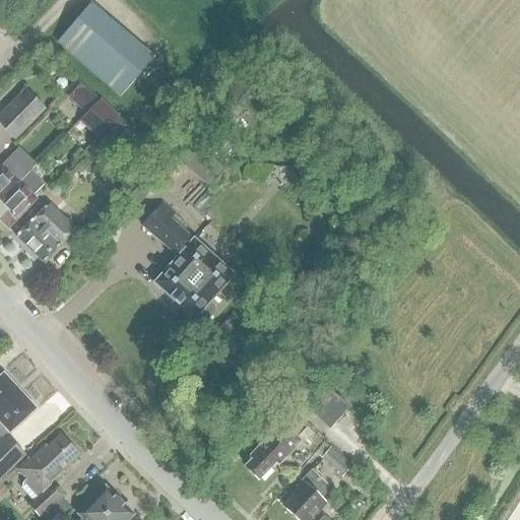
[(92,0),(90,0),(57,40),(121,95),(156,55),(92,0)]
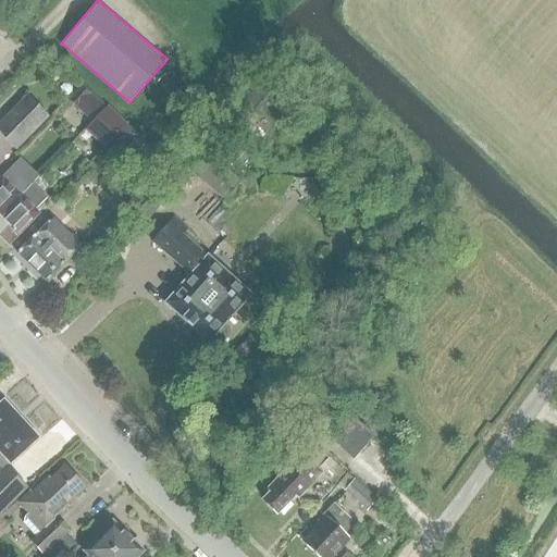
[(86,96),(76,88),(64,102),(73,110),(86,96)]
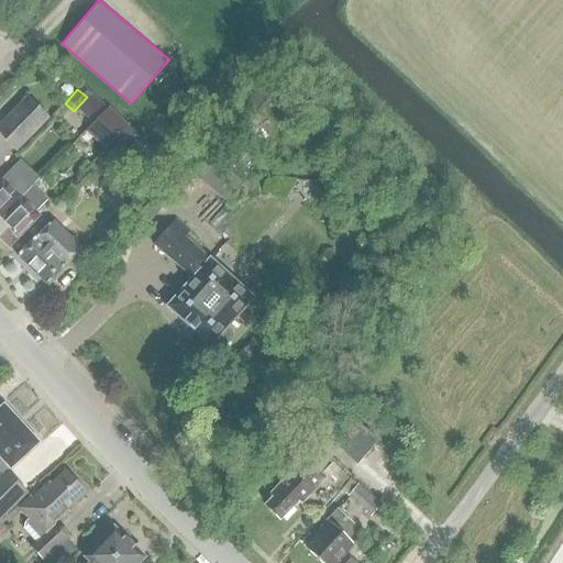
[(0,161),(11,150),(14,153),(48,119),(26,97),(0,124),(0,161)]
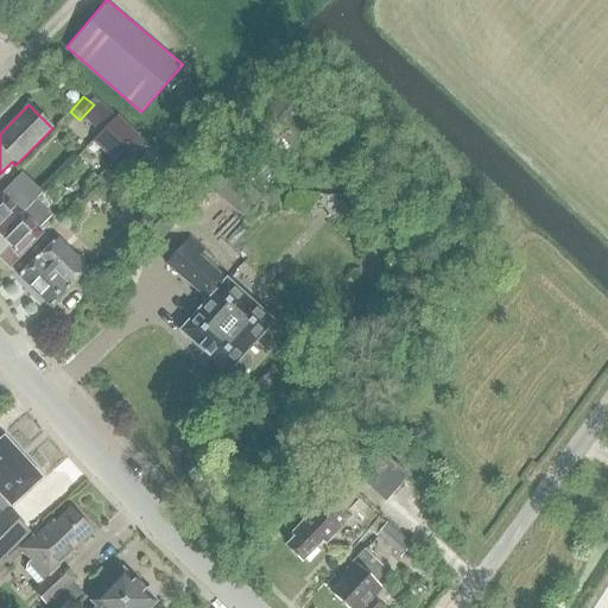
[(138,135),(118,116),(92,144),(113,163),(138,135)]
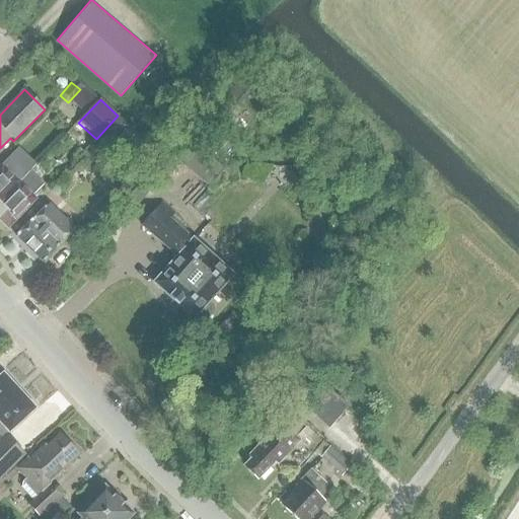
[(94,142),(103,151),(128,125),(119,116),(94,142)]
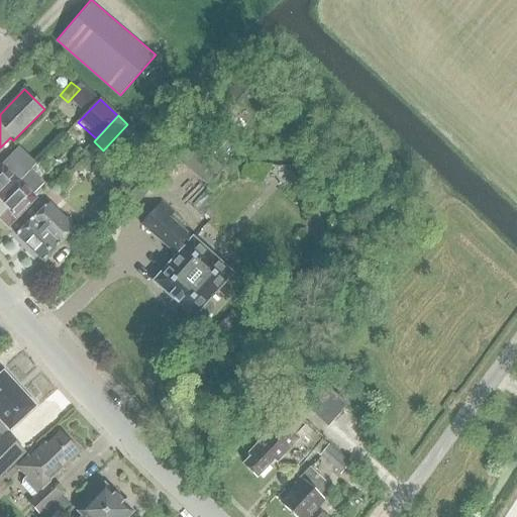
[(105,152),(103,150),(94,141),(79,158),(91,169),(105,152)]
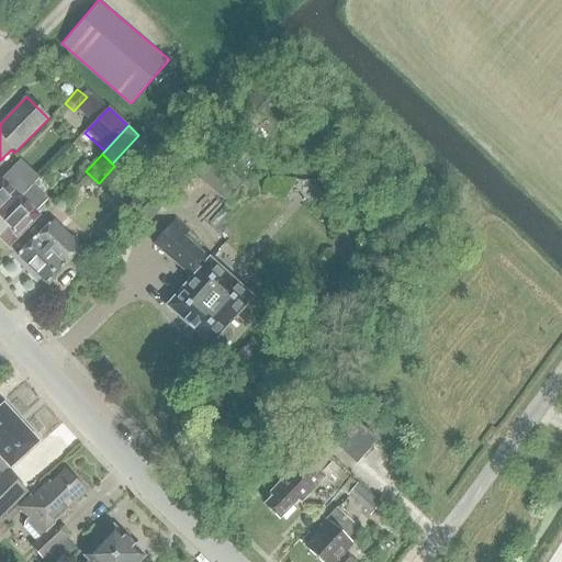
[(0,217),(31,187),(15,171),(4,183),(1,180),(0,180),(0,217)]
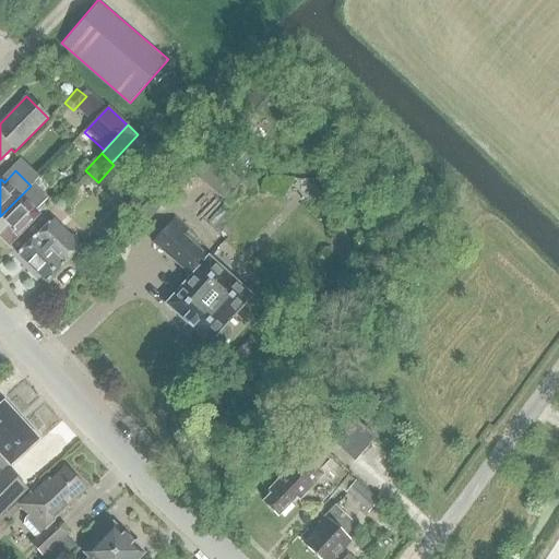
[(125,200),(134,190),(121,178),(111,188),(125,200)]
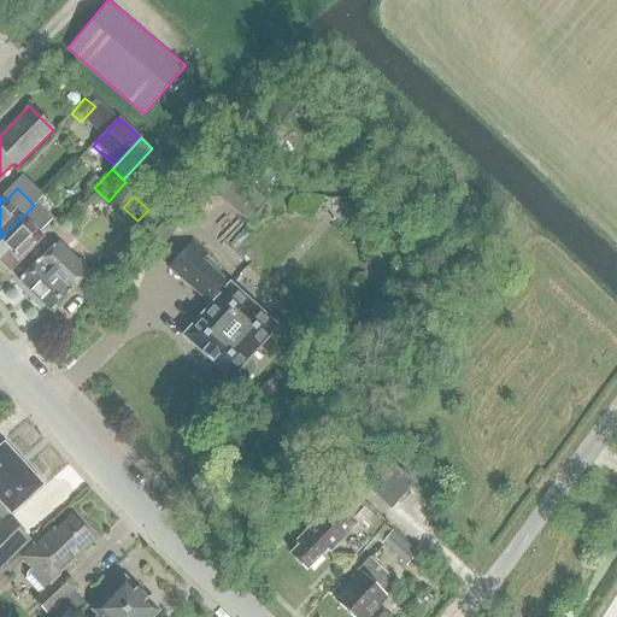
[(34,205),(0,239),(0,264),(9,272),(34,246),(42,238),(39,234),(51,221),(34,205)]
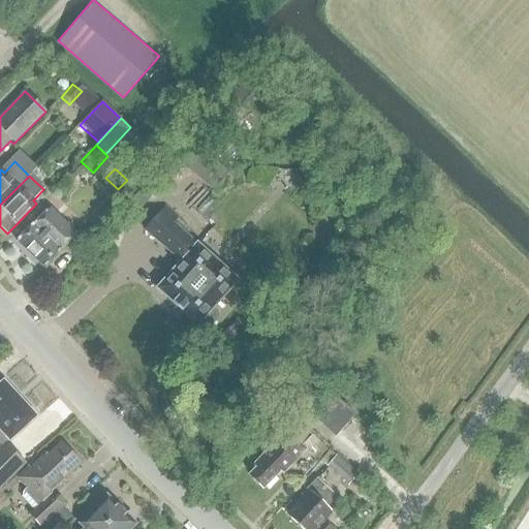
[(208,197),(196,210),(203,216),(214,204),(208,197)]
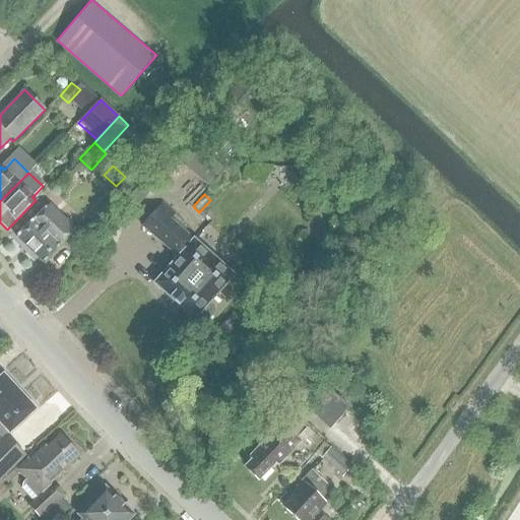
[(161,203),(141,226),(177,258),(152,284),(193,320),(195,318),(199,322),(205,322),(212,314),(212,308),(208,304),(233,276),(169,219),(174,214),(161,203)]
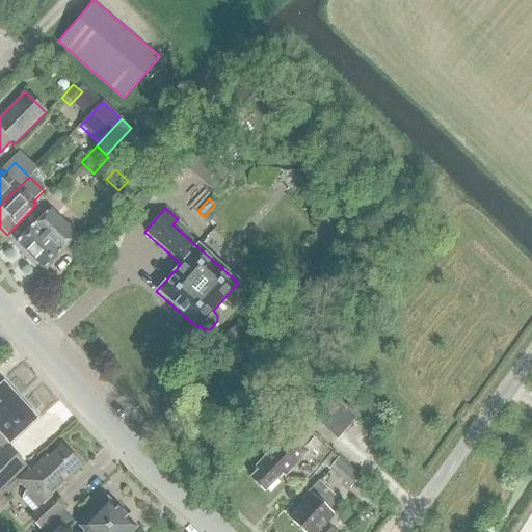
[(33,224),(16,243),(43,269),(60,251),(59,251),(76,235),(49,209),(33,225),(33,224)]
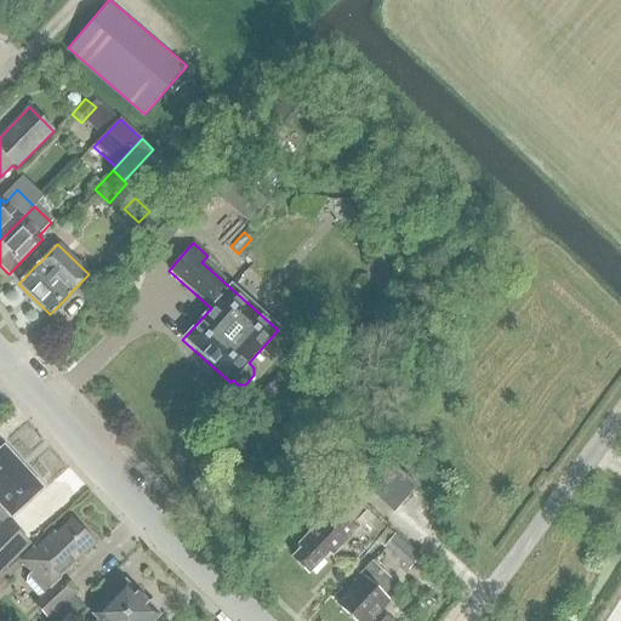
[(3,448),(0,449),(0,524),(4,522),(9,517),(11,518),(43,489),(4,446),(3,448)]
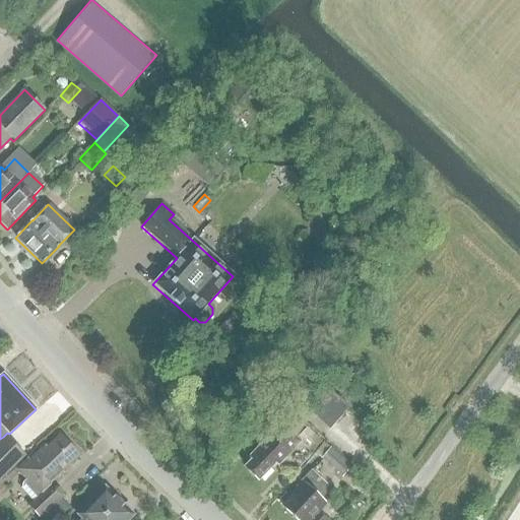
[(332,431),(351,407),(325,383),(304,404),(332,431)]
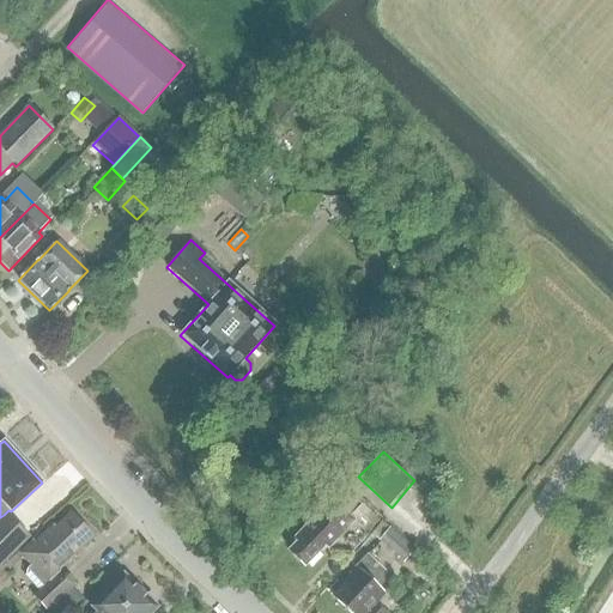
[(341,486),(309,519),(311,521),(292,541),(295,544),(289,551),(304,566),(322,547),(326,551),(353,521),(350,517),(360,505),(341,486)]
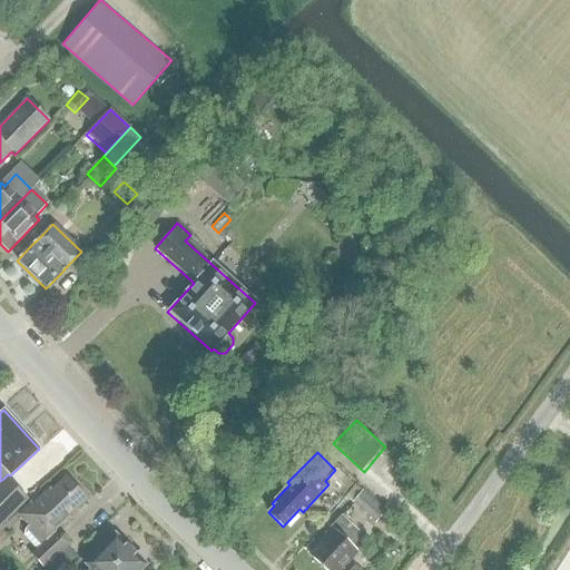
[(17,516),(28,527),(22,531),(38,549),(30,556),(41,568),(68,543),(56,531),(69,520),(67,518),(86,500),(65,478),(50,491),(48,489),(31,505),(30,503),(17,516)]
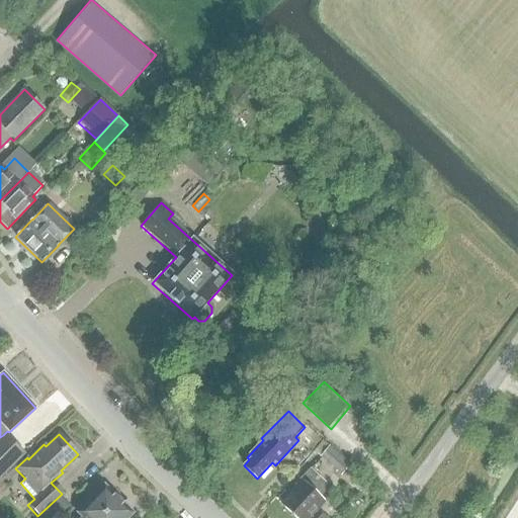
[(0,477),(22,454),(3,435),(0,437),(0,477)]
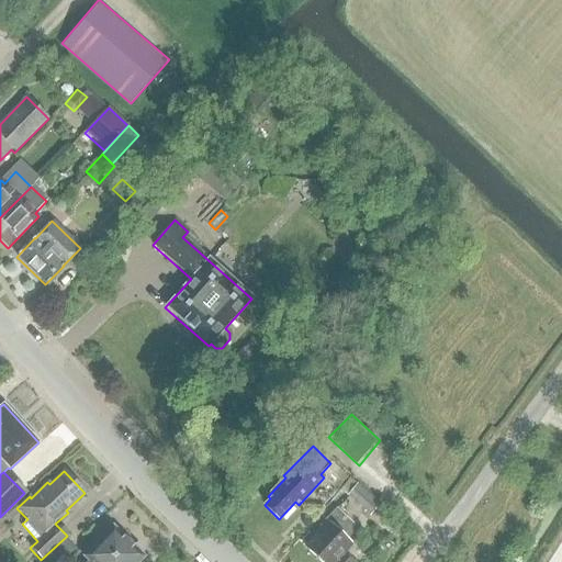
[(383,505),(360,485),(349,498),(372,518),(383,505)]
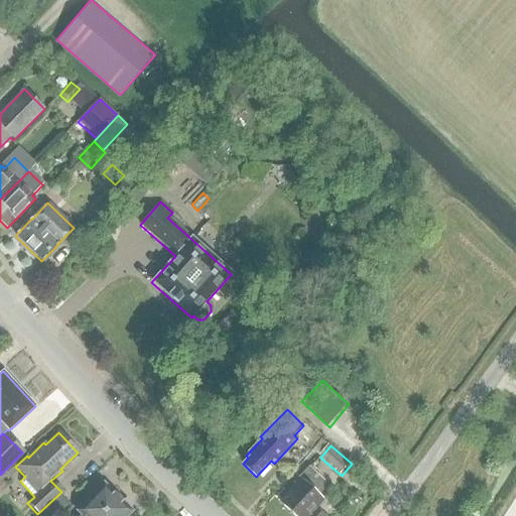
[(306,515),(323,500),(317,496),(327,486),(308,468),(298,479),(300,481),(279,503),(292,515),(306,515)]
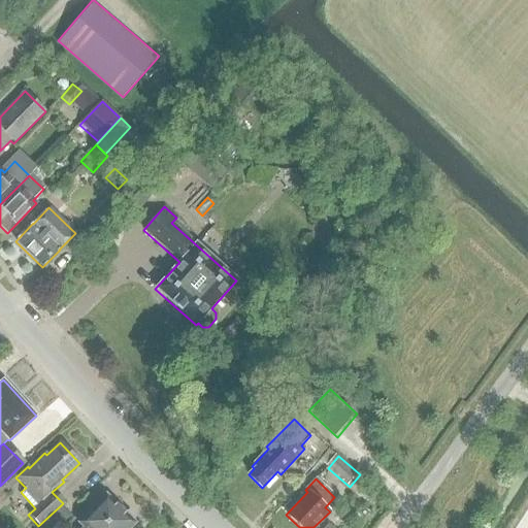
[(130,527),(135,524),(105,495),(77,523),(81,527),(80,527),(130,527)]
